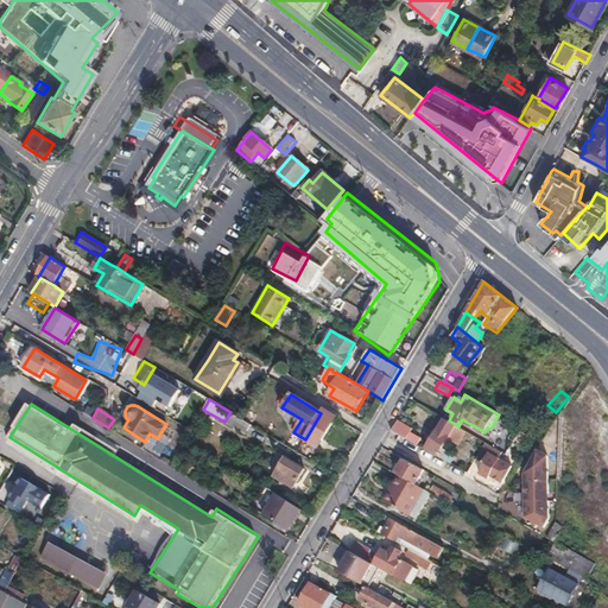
[(321,413),(305,439),(318,447),(335,417),(323,410),(321,413)]
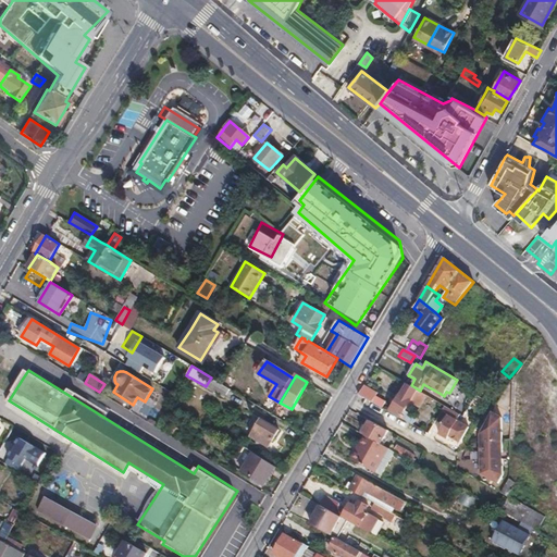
[(391,412),(403,419),(412,424),(416,418),(405,411),(407,409),(410,411),(415,404),(420,407),(426,395),(420,391),(411,385),(407,383),(391,412)]
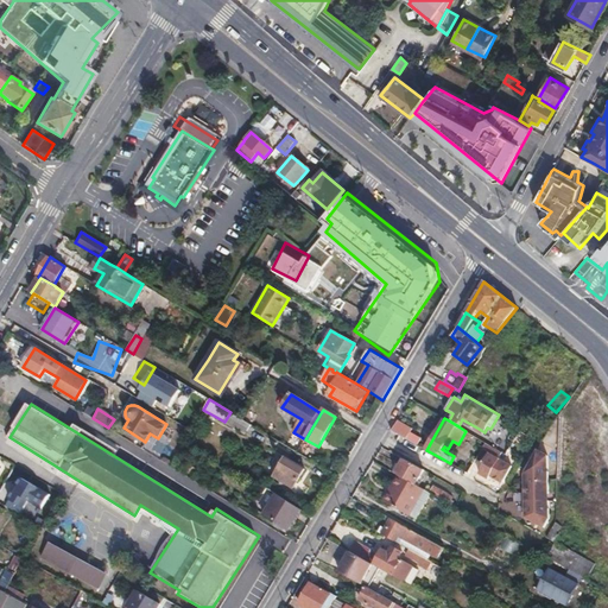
[(398,422),(392,431),(410,441),(417,444),(420,438),(409,431),(410,429),(398,422)]
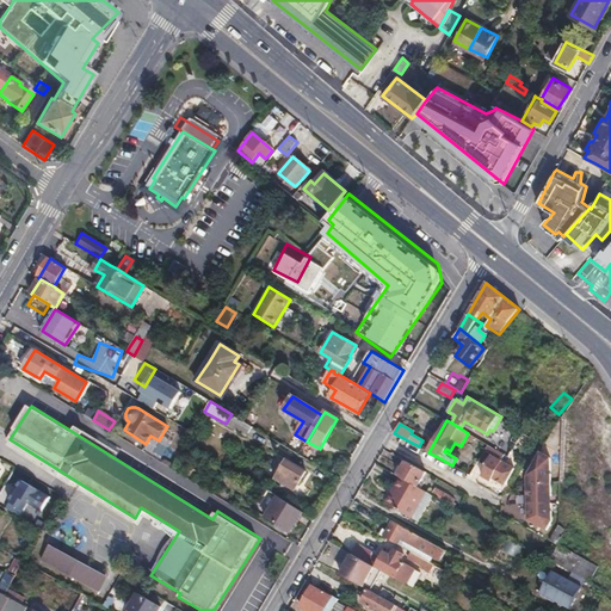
[(497,439),(492,448),(504,455),(508,457),(513,449),(497,439)]
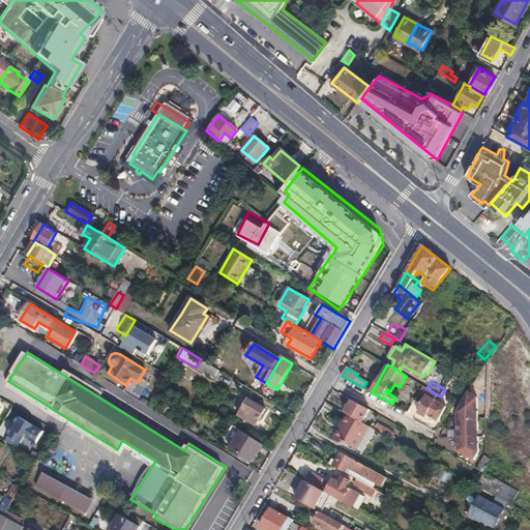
[(427,388),(423,386),(415,399),(422,404),(417,413),(436,423),(445,407),(433,400),(437,394),(427,388)]
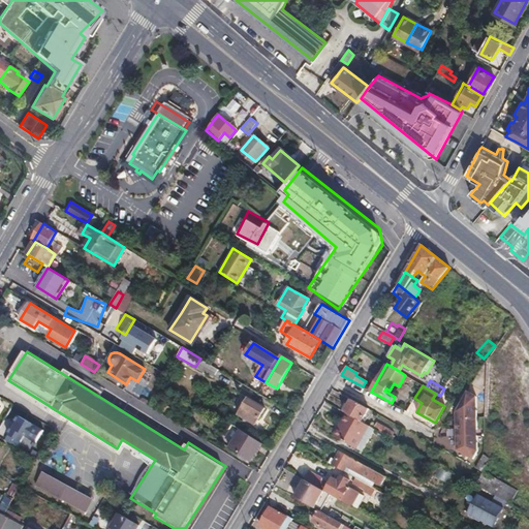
[(457,424),(456,449),(472,459),(476,450),(476,442),(473,442),(473,428),(476,428),(476,408),(473,408),(473,404),(476,404),(476,396),(467,392),(458,407),(464,410),(462,424),(457,424)]
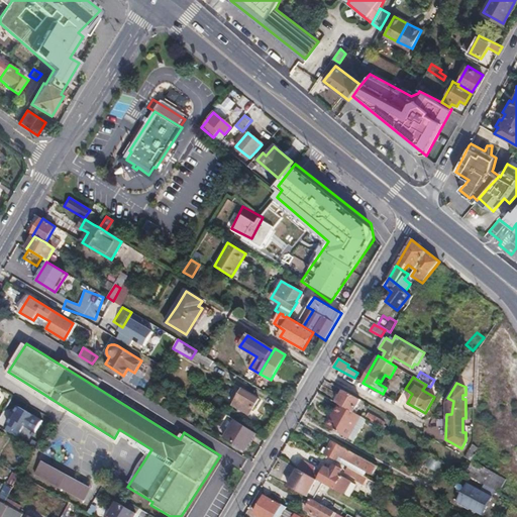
[(241,388),(231,405),(249,416),(261,398),(241,388)]
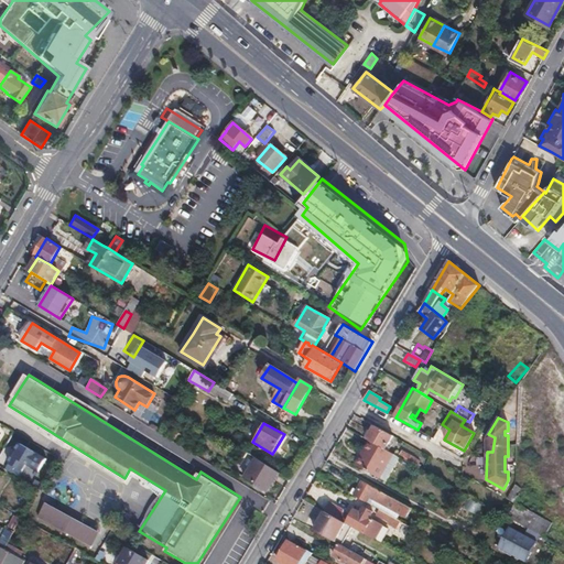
[(376,426),(368,440),(371,441),(387,449),(393,436),(376,426)]
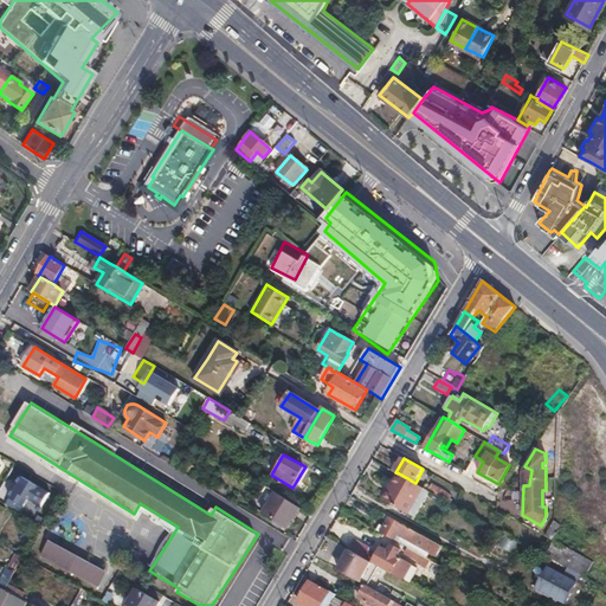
[(416,483),(399,474),(393,484),(397,487),(387,501),(408,513),(423,488),(416,483)]
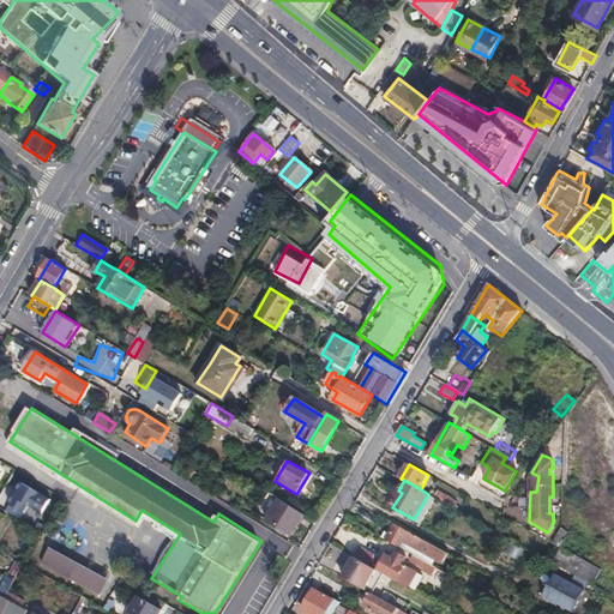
[(24,481),(10,504),(24,512),(29,505),(44,513),(53,499),(24,481)]
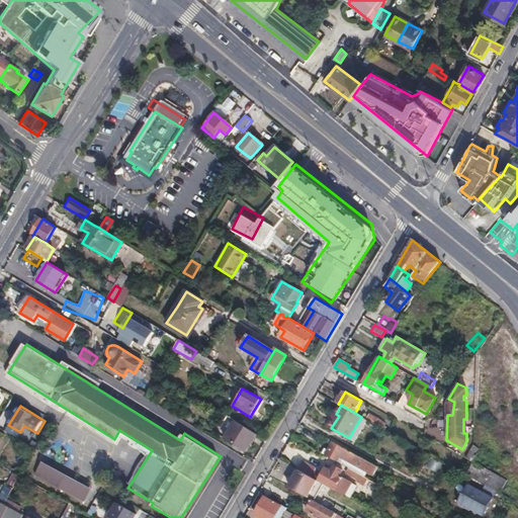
[(339,416),(336,414),(328,426),(331,428),(339,416)]
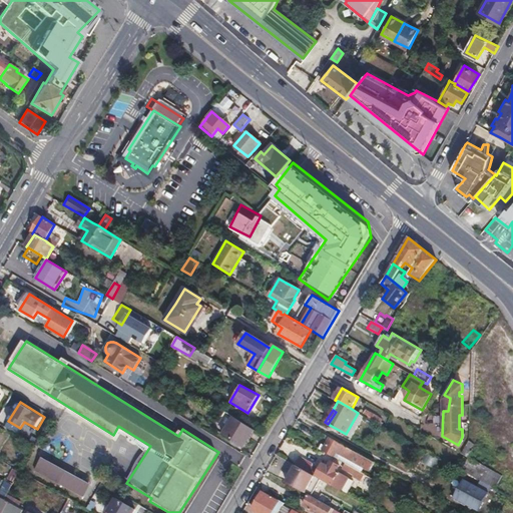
[(366,410),(363,415),(365,416),(375,422),(378,417),(366,410)]
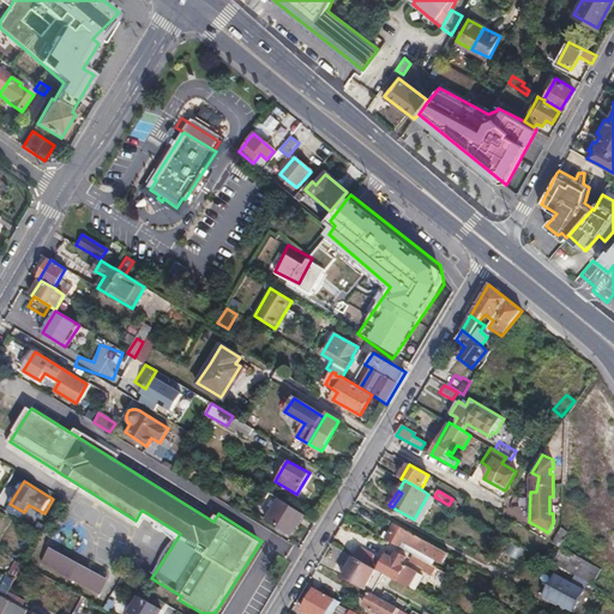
[(304,515),(278,499),(266,519),(278,528),(290,534),(304,515)]
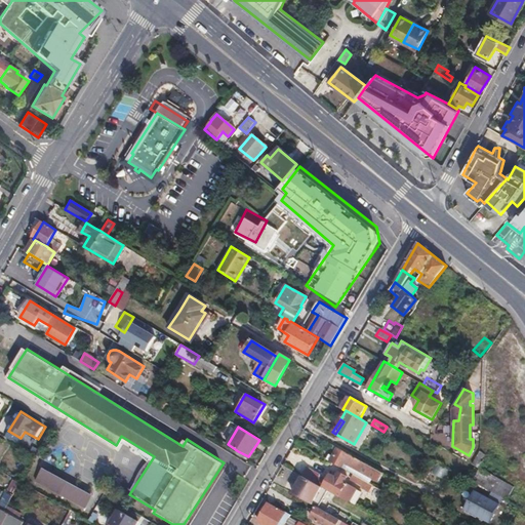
[(338,448),(331,461),(342,468),(345,462),(357,470),(362,461),(338,448)]
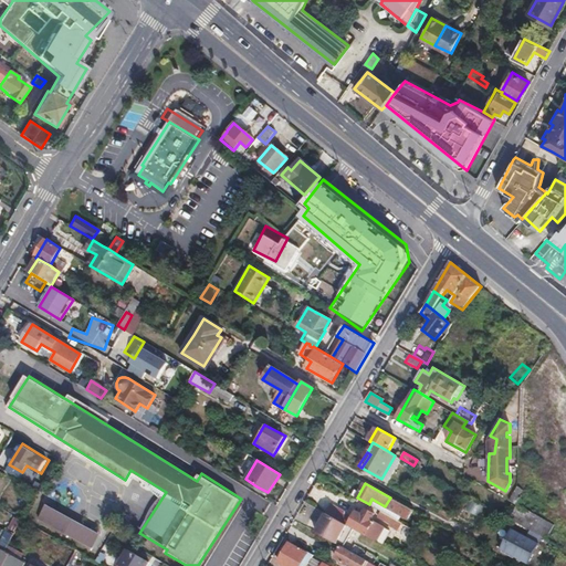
[(102,534),(48,504),(39,521),(93,551),(102,534)]
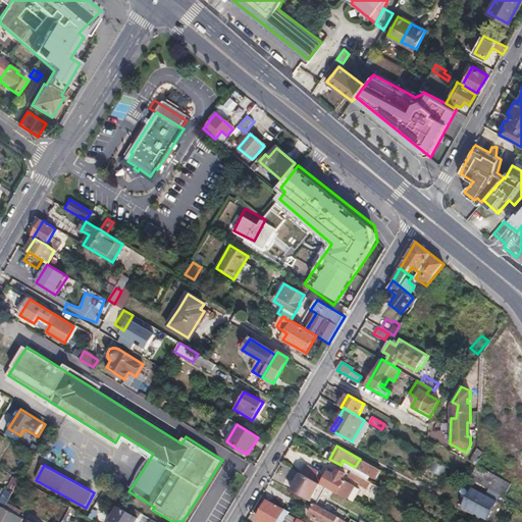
[(306,465),(301,473),(313,480),(318,471),(306,465)]
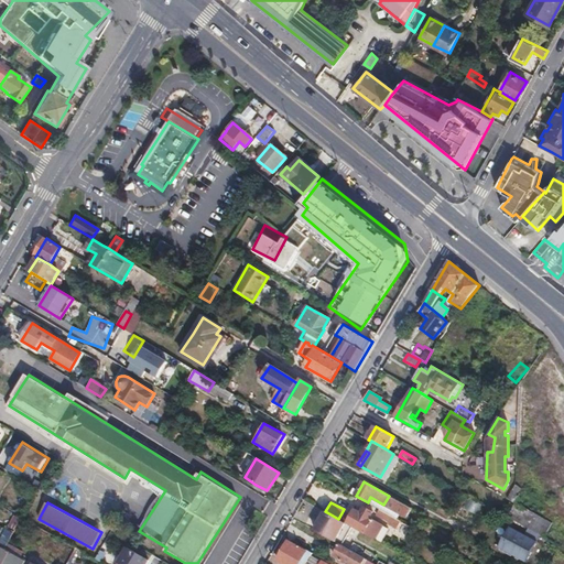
[(514,503),(507,517),(544,538),(552,524),(514,503)]
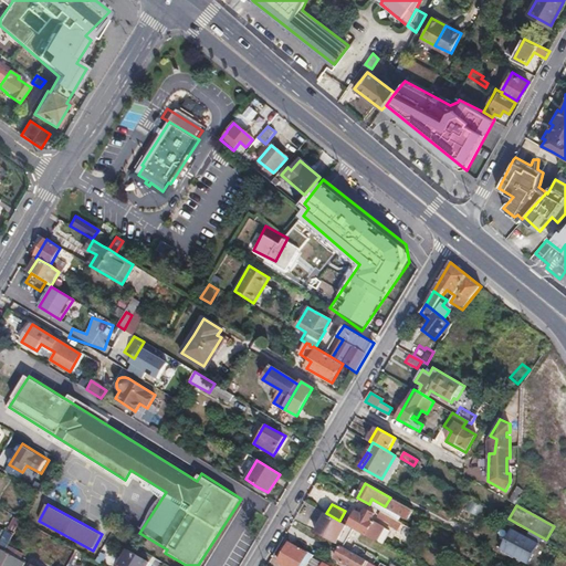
[(348,525),(376,541),(385,525),(370,517),(374,513),(366,509),(363,514),(356,510),(348,525)]
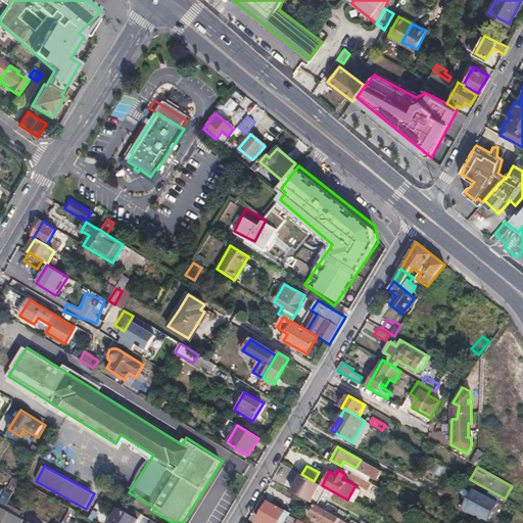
[(371,483),(351,472),(349,477),(360,483),(361,485),(368,490),(371,483)]
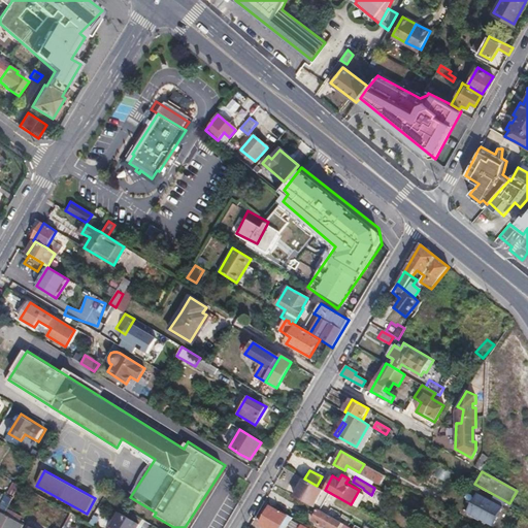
[(304,479),(295,496),(314,506),(323,490),(317,486),(304,479)]
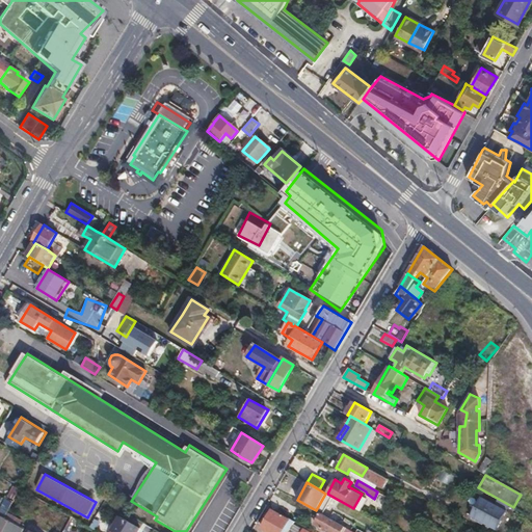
[(420,489),(417,495),(427,500),(429,496),(420,489)]
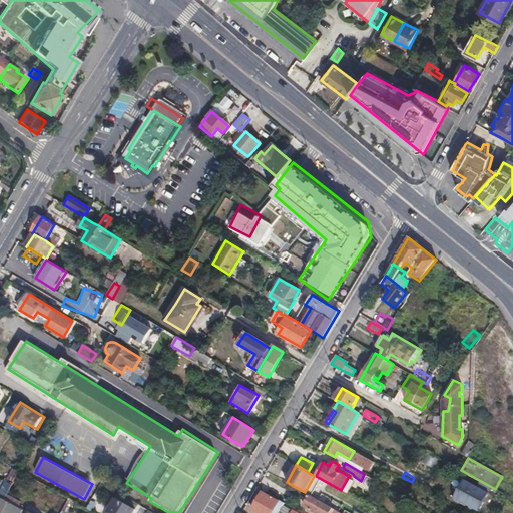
[(489,491),(465,479),(455,499),(479,511),(489,491)]
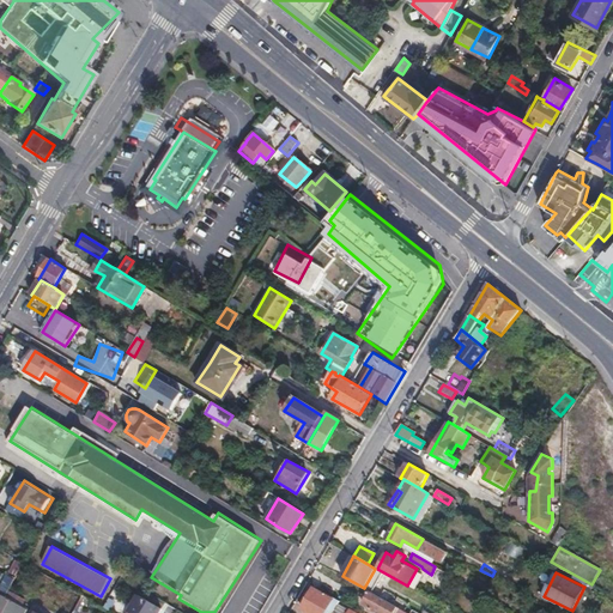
[(8,575),(0,589),(0,594),(5,598),(10,590),(16,580),(8,575)]
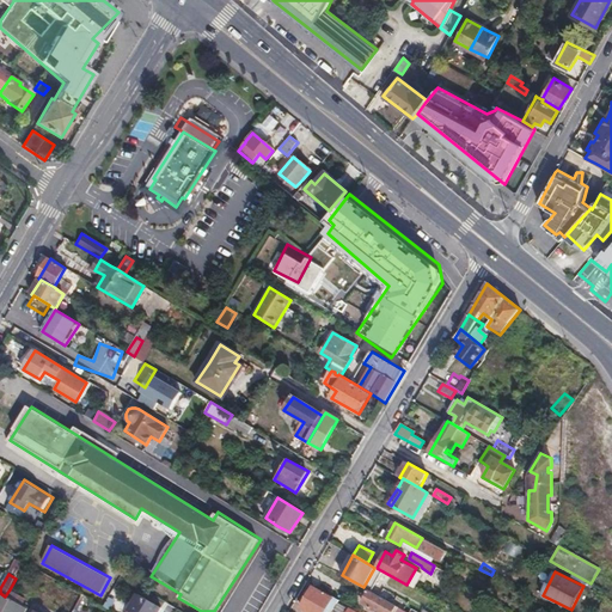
[(340,600),(334,597),(332,598),(313,587),(303,607),(308,611),(329,611),(331,609),(334,611),(340,600)]
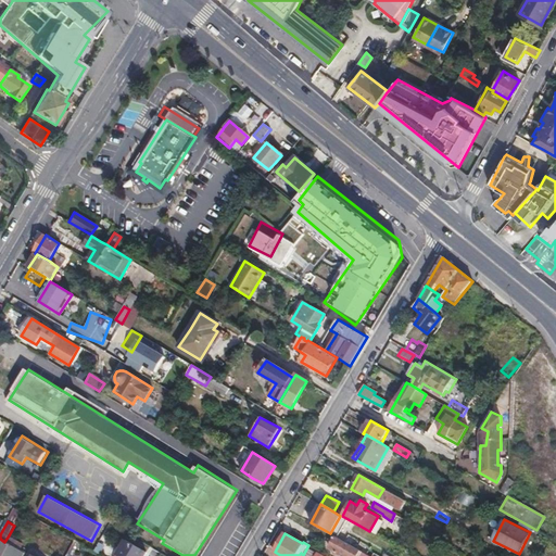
[(9,535),(4,542),(20,551),(23,544),(9,535)]
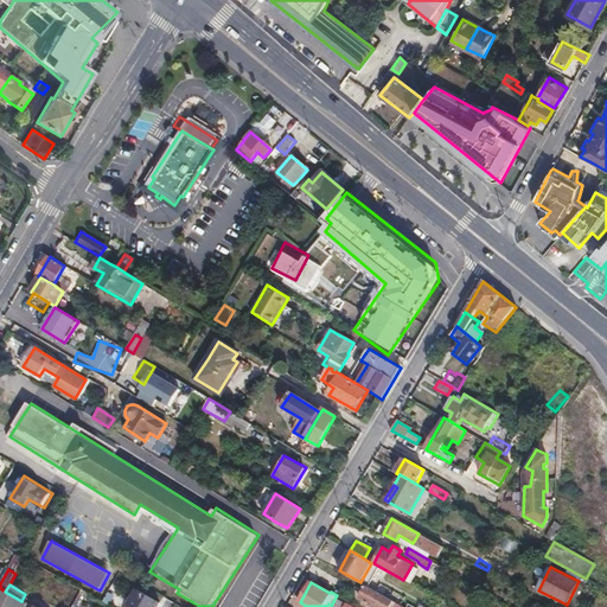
[(389,606),(393,600),(365,586),(358,598),(375,606),(389,606)]
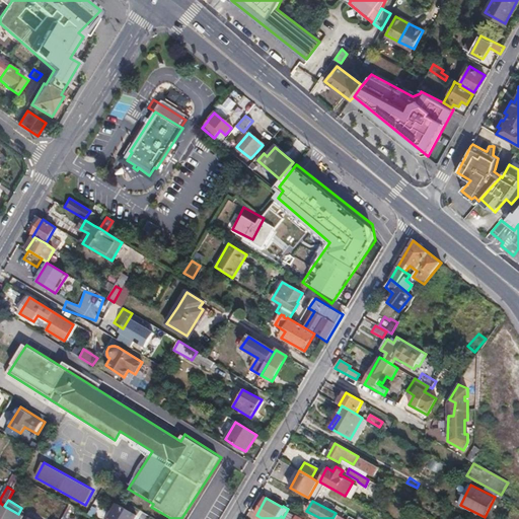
[(0,518),(21,518),(23,516),(18,514),(4,506),(0,503),(0,518)]
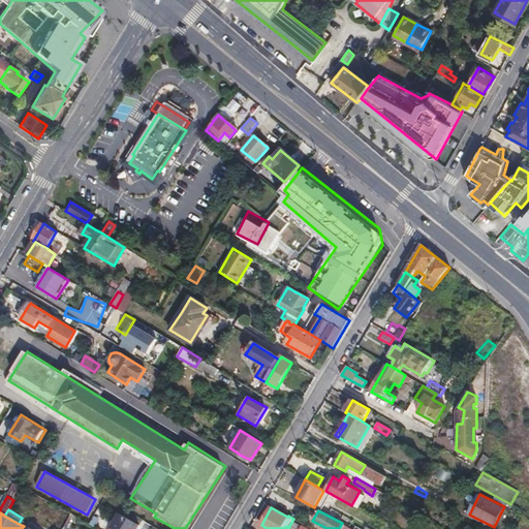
[(119,515),(111,528),(136,528),(139,526),(119,515)]
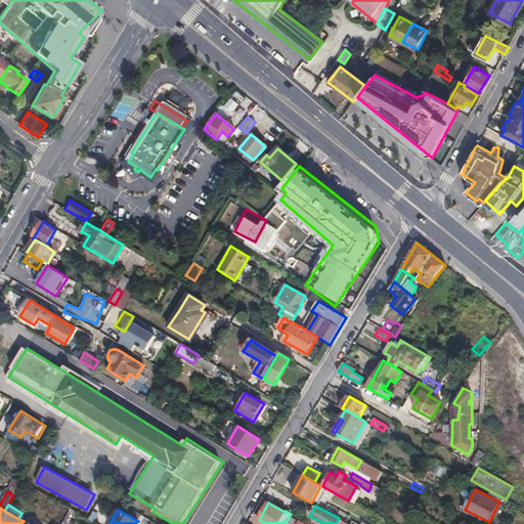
[(89,519),(94,522),(99,514),(93,511),(89,519)]
